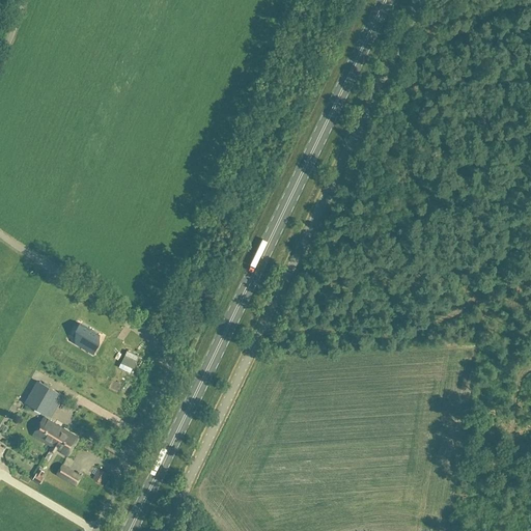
[(0,314),(0,328),(12,308),(6,305),(0,314)]
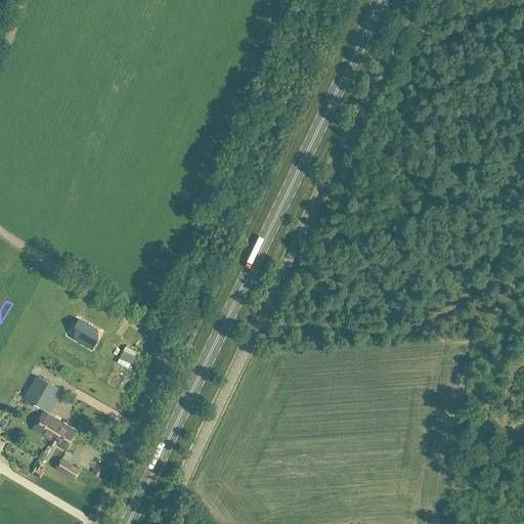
[(75,334),(93,345),(97,338),(94,335),(97,330),(80,319),(76,325),(78,328),(75,334)]
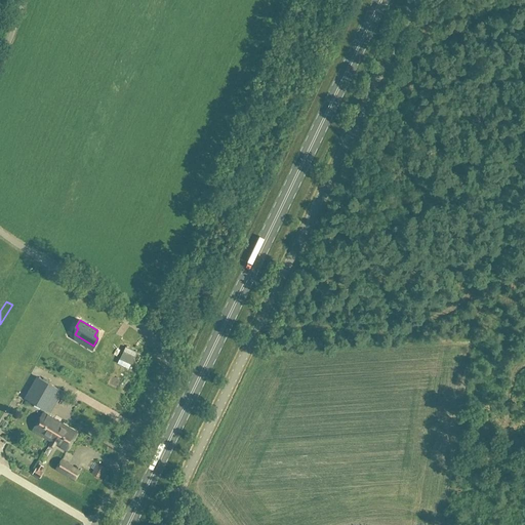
[(0,341),(7,344),(9,329),(0,327),(0,341)]
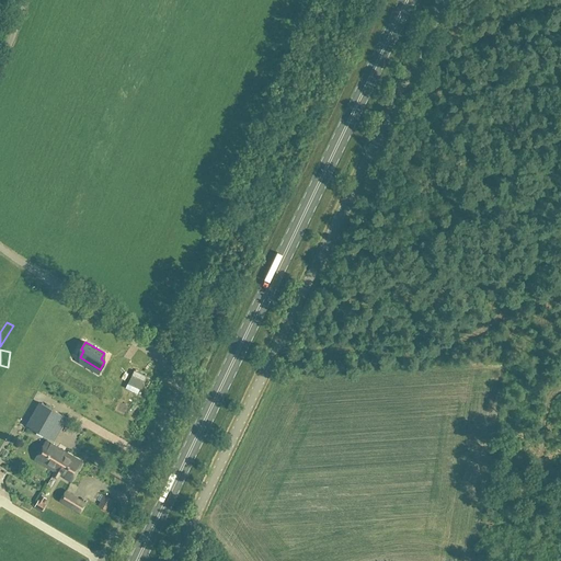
[(134,413),(158,364),(148,358),(142,368),(134,364),(114,403),(134,413)]
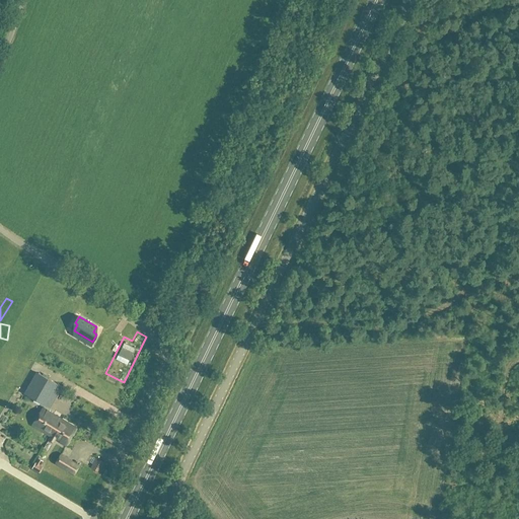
[(39,373),(26,393),(50,408),(62,386),(39,373)]
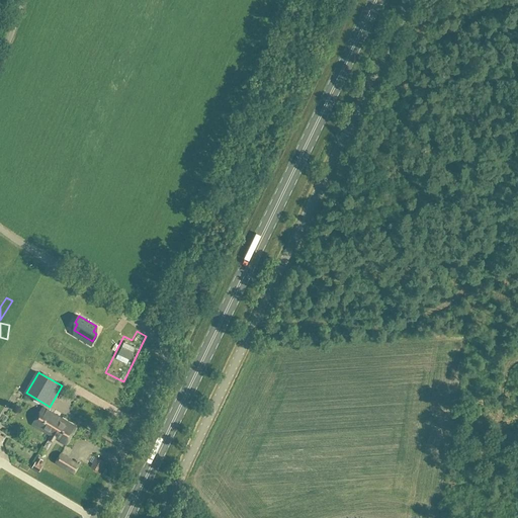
[(32,424),(51,435),(61,418),(42,407),(32,424)]
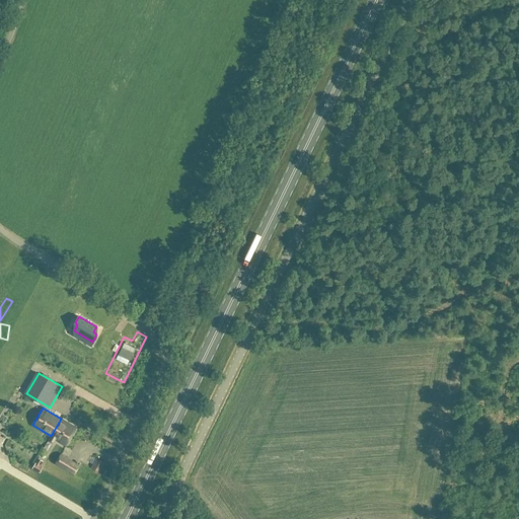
[(51,436),(48,440),(53,443),(55,439),(66,445),(76,428),(61,419),(51,436)]
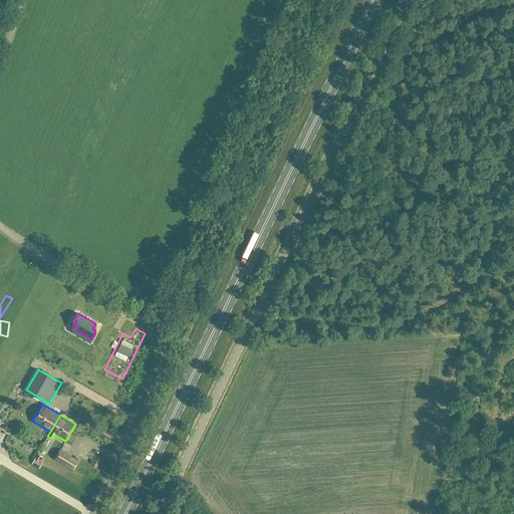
[(67,466),(72,457),(60,450),(55,459),(67,466)]
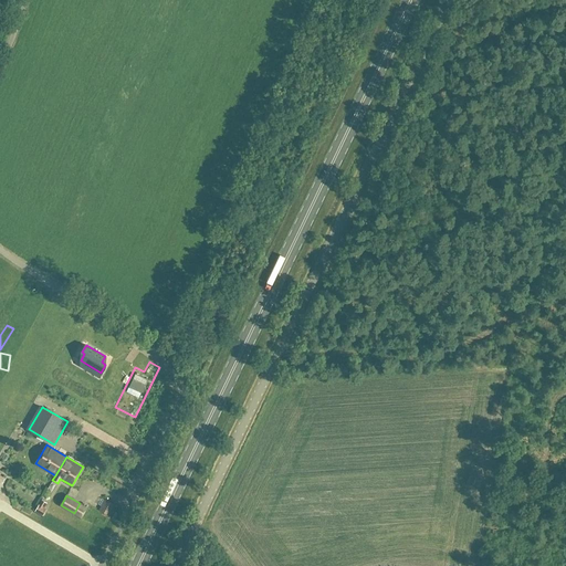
[(34,511),(42,515),(46,509),(44,506),(46,503),(42,500),(34,511)]
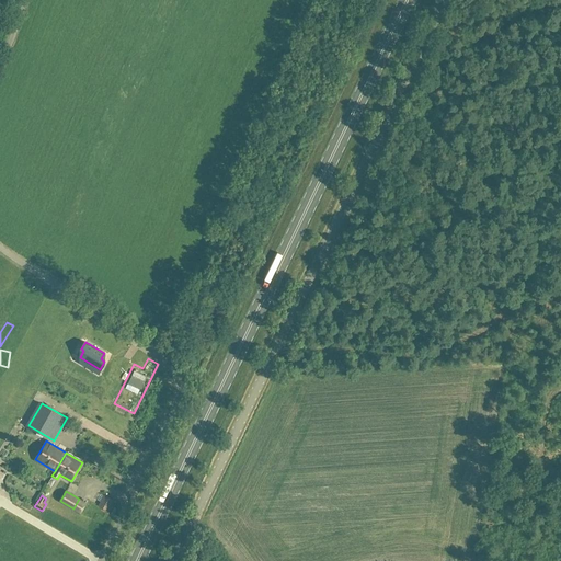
[(116,502),(113,500),(104,495),(99,505),(107,510),(110,506),(114,507),(116,502)]
